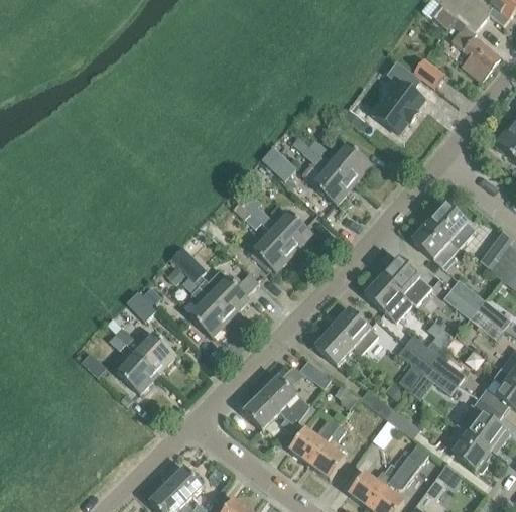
[(434,0),(442,6),(475,32),(489,15),(503,26),(515,10),(515,0),(434,0)]
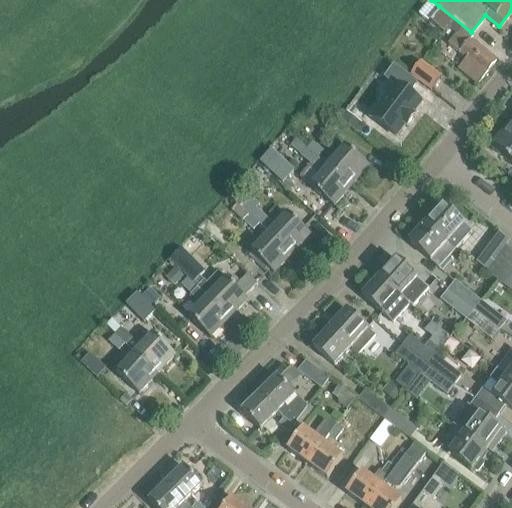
[(439,6),(429,18),(444,30),(448,25),(457,32),(448,42),(465,56),(457,65),(477,81),(496,57),(470,36),(472,34),(471,32),(439,6)]
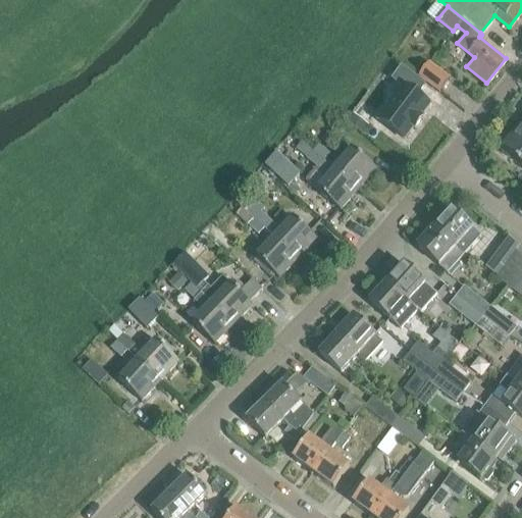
[(428,60),(418,73),(439,89),(450,75),(428,60)]
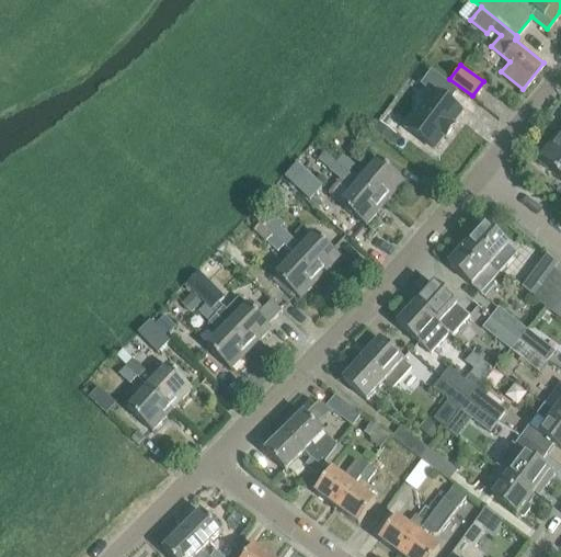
[(432,90),(405,125),(434,146),(443,134),(445,135),(454,123),(453,122),(461,109),(447,99),(451,93),(456,87),(432,69),(422,82),(432,90)]
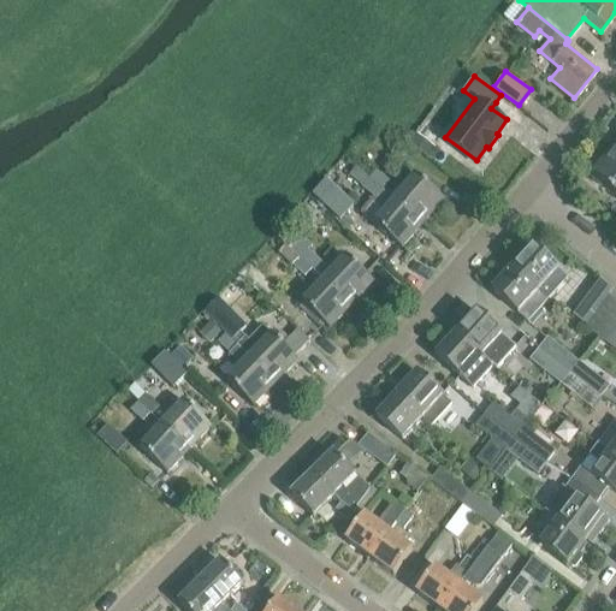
[(419,128),(409,141),(427,154),(437,141),(419,128)]
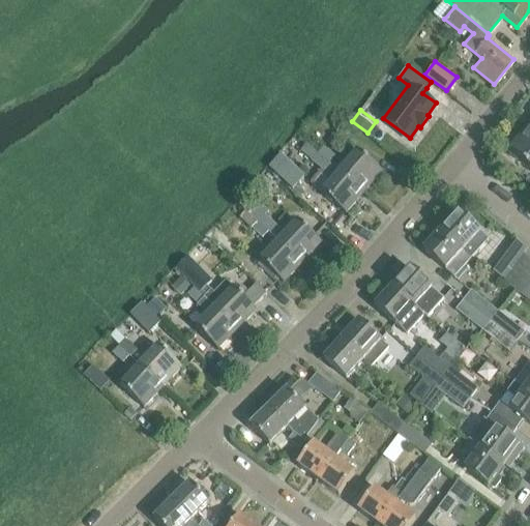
[(529,166),(529,129),(525,125),(507,147),(529,166)]
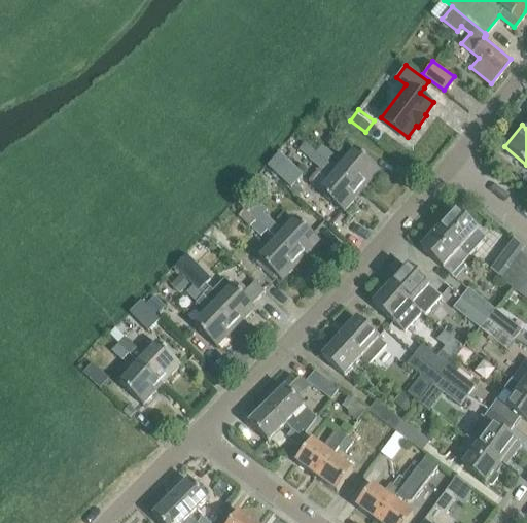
[(305,140),(299,147),(320,167),(309,180),(319,189),(344,211),(362,189),(338,168),(326,159),(316,149),(305,140)]
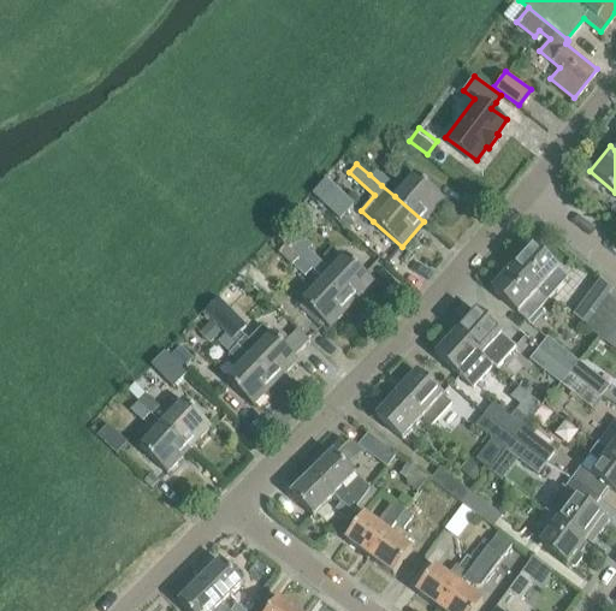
[(375,167),(369,175),(381,185),(389,178),(375,167)]
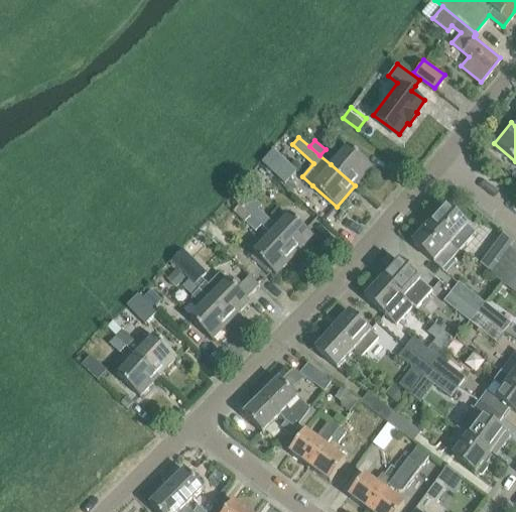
[(347,145),(331,164),(355,185),(372,165),(347,145)]
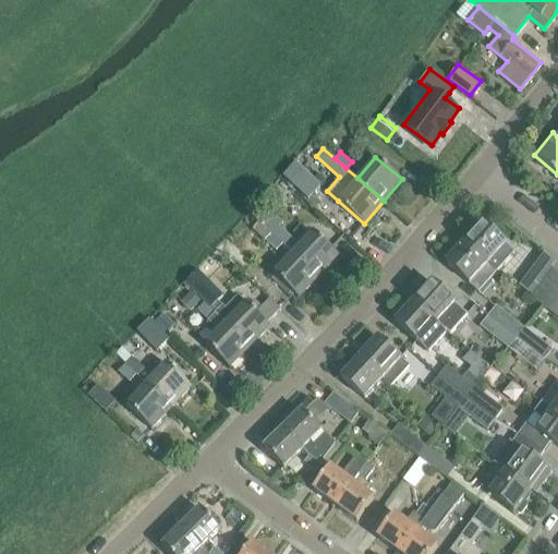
[(293,159),(282,172),(306,193),(318,180),(293,159)]
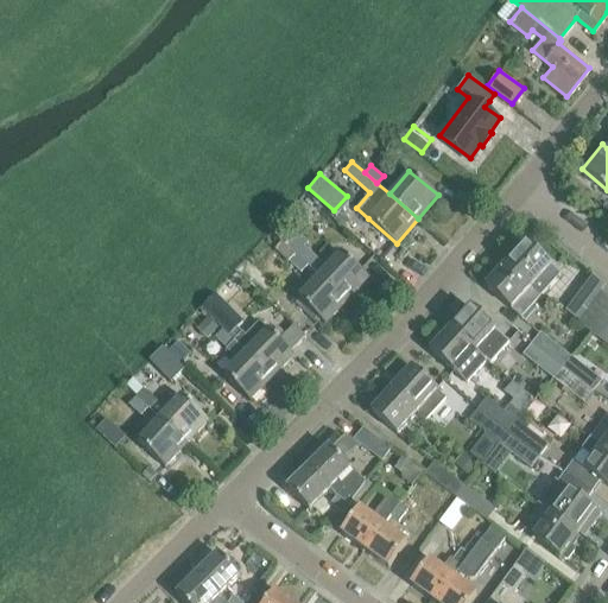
[(309,261),(320,273),(347,298),(368,275),(342,251),(327,265),(304,243),(308,240),(297,229),(286,241),(296,251),(309,261)]
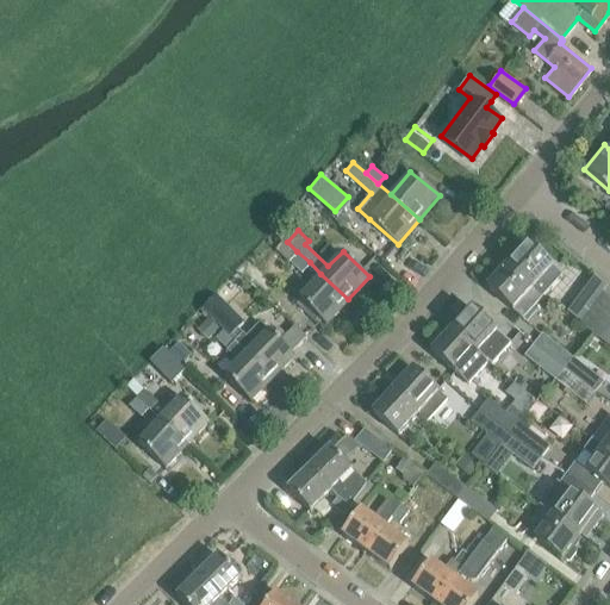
[(526,241),(506,262),(542,294),(561,273),(526,241)]
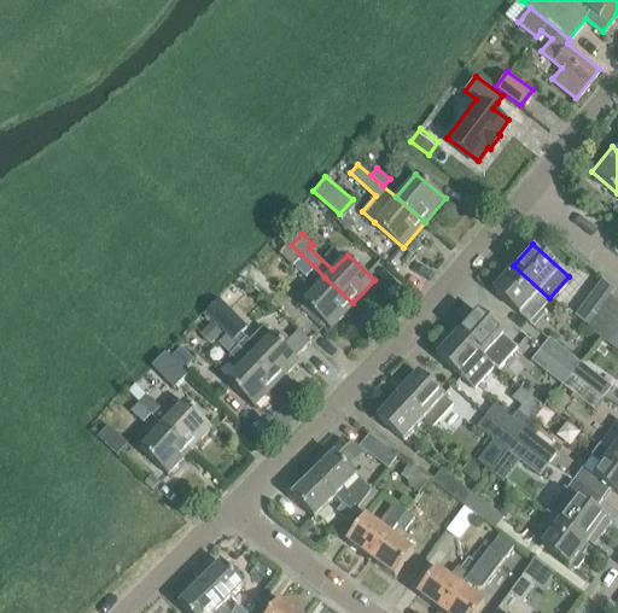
[(314,266),(301,255),(292,263),(304,275),(314,266)]
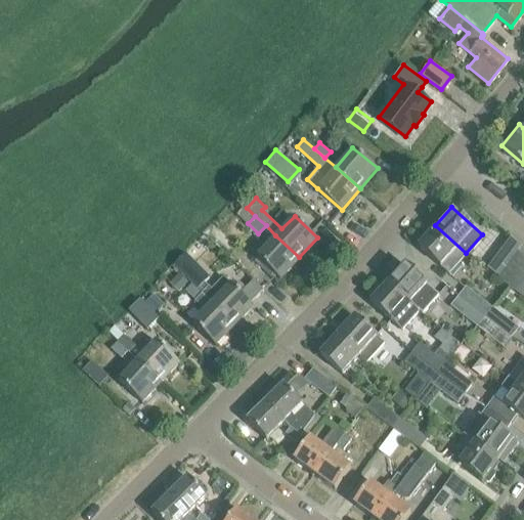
[(448,271),(466,253),(435,225),(418,244),(448,271)]
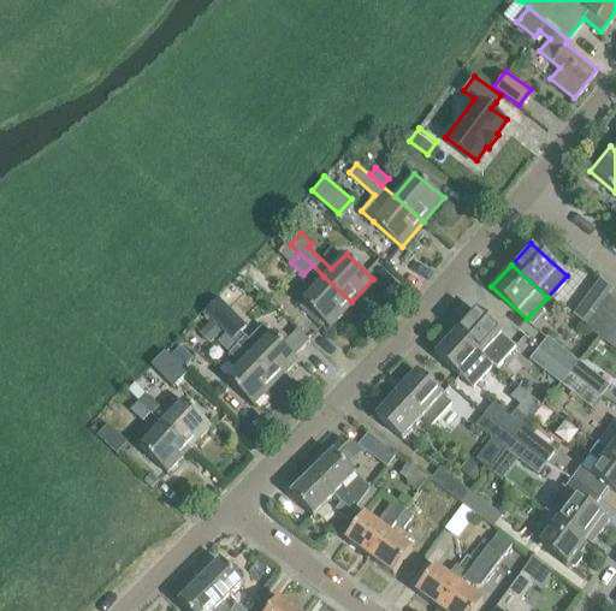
[(590,290),(600,298),(612,284),(600,276),(590,290)]
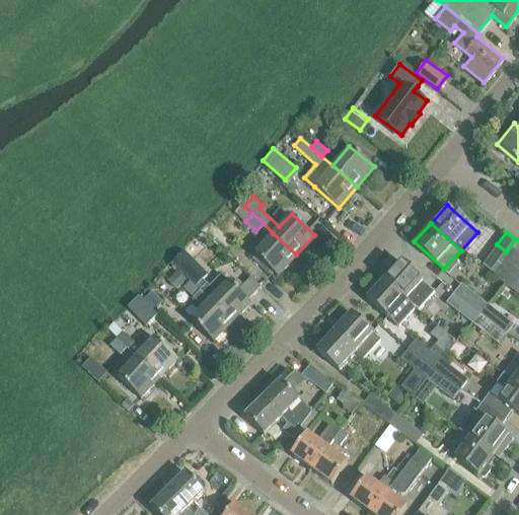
[(253,252),(276,275),(296,254),(273,233),(253,252)]
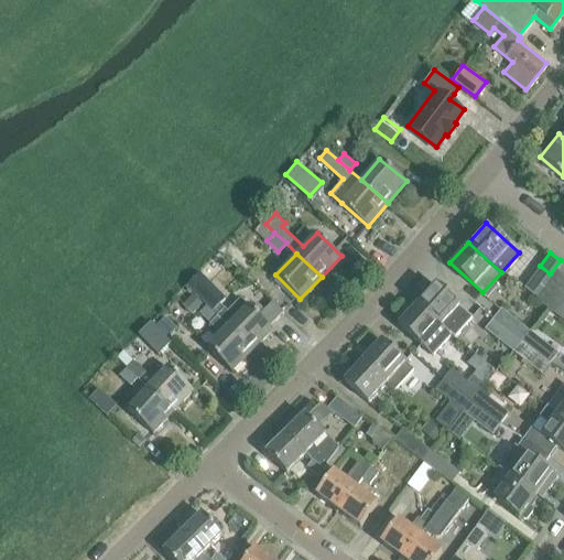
[(545,304),(563,279),(563,275),(555,269),(534,297),(545,304)]
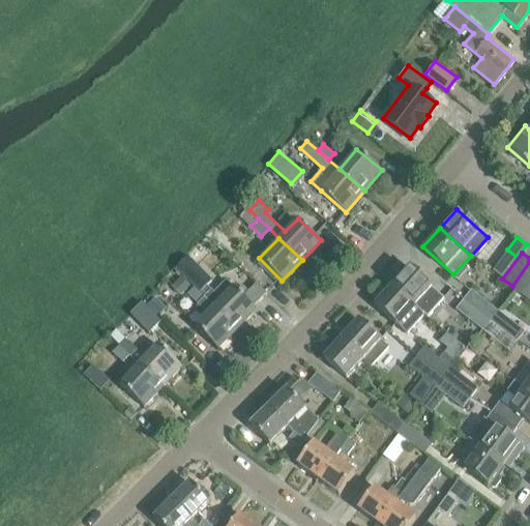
[(199,290),(206,283),(211,278),(186,254),(174,266),(196,287),(199,290)]
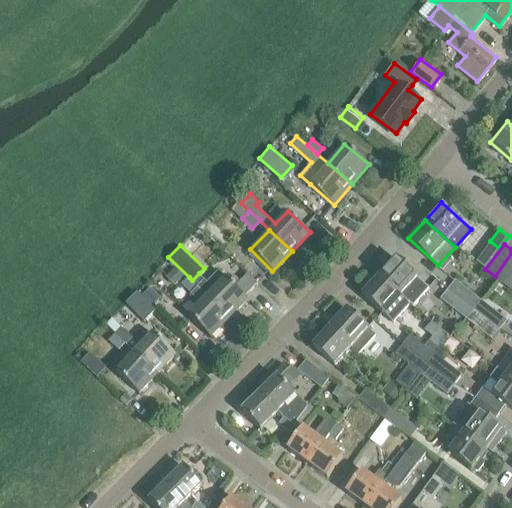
[(511,253),(495,276),(503,283),(511,270),(511,253)]
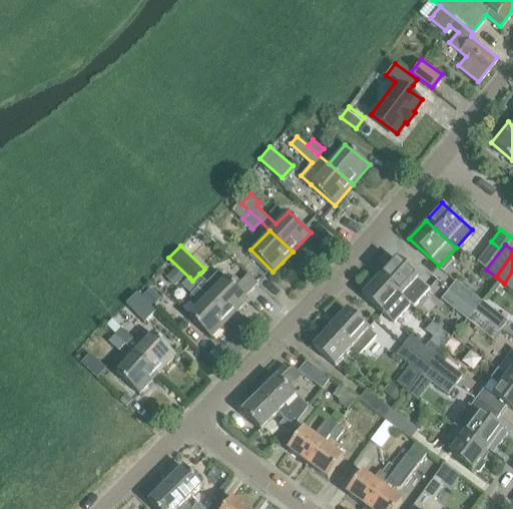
[(396,257),(379,276),(410,303),(414,306),(430,288),(396,257)]
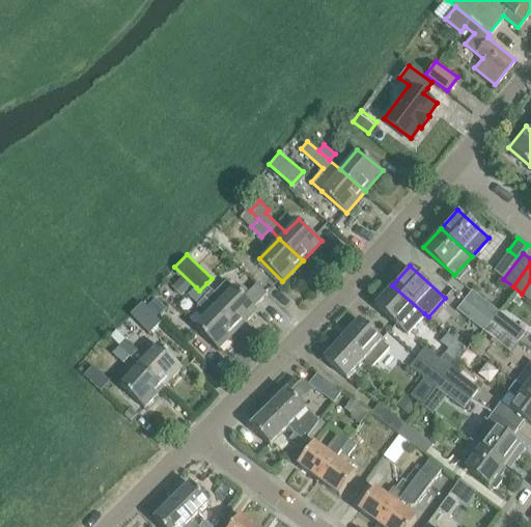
[(180,294),(190,284),(182,275),(172,283),(171,284),(180,294)]
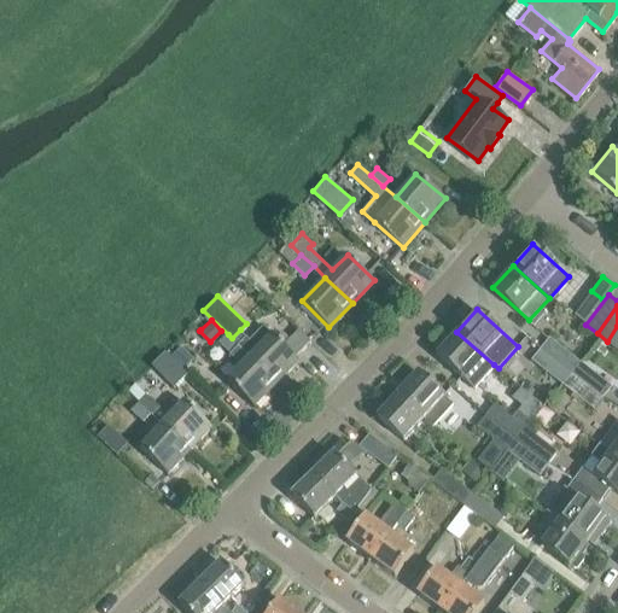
[(240,330),(232,338),(249,355),(277,381),(299,358),(295,355),(310,339),(298,328),(284,343),(272,332),(263,323),(249,338),(240,330)]
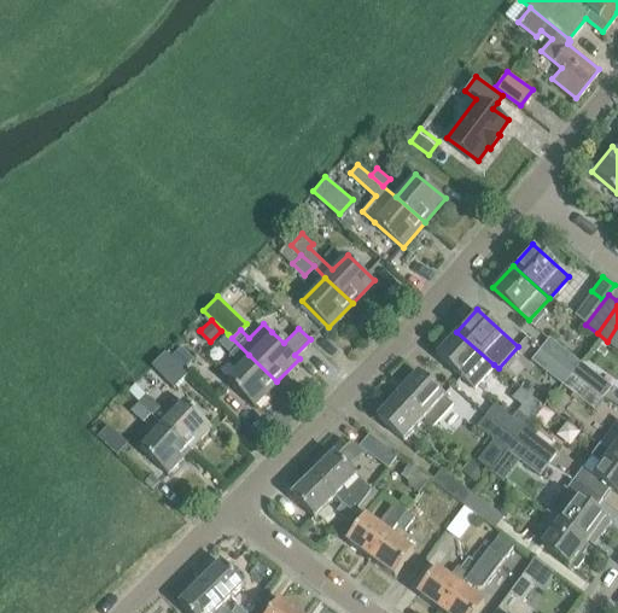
[(617,326),(607,342),(617,349),(617,326)]
